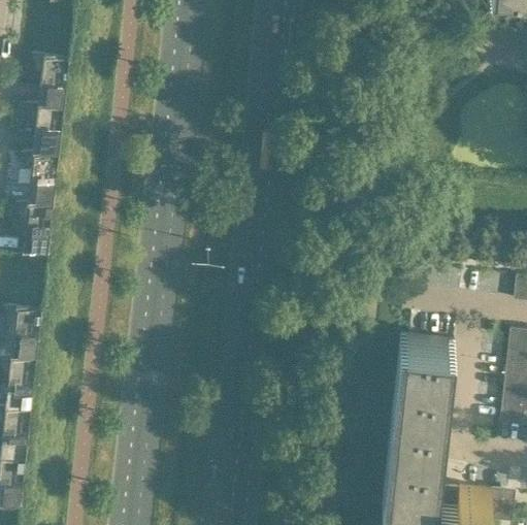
[(41,70),(37,103),(37,104),(64,107),(69,57),(32,53),(32,55),(36,69),(41,70)]
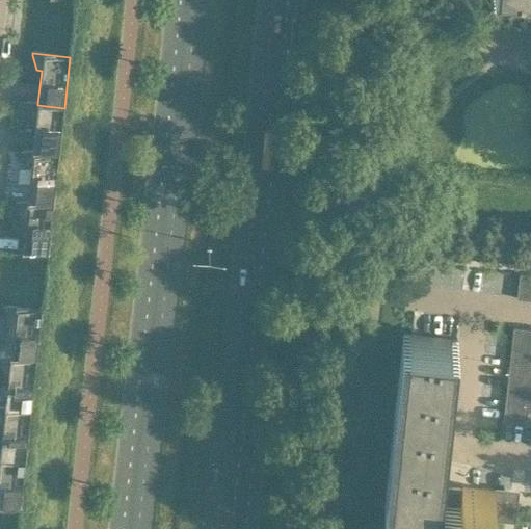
[(36,121),(32,154),(32,155),(58,157),(64,108),(37,105),(37,104),(27,103),(27,105),(31,120),(36,121)]
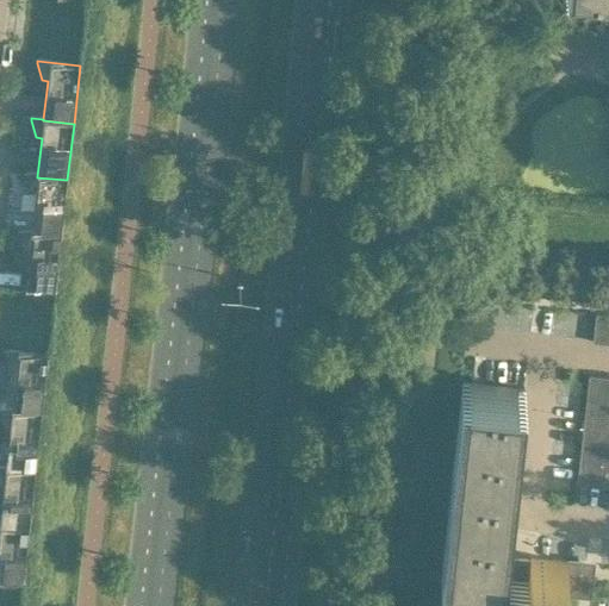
[(35,194),(31,233),(61,237),(67,180),(37,177),(37,176),(25,175),(25,176),(29,194),(35,194)]
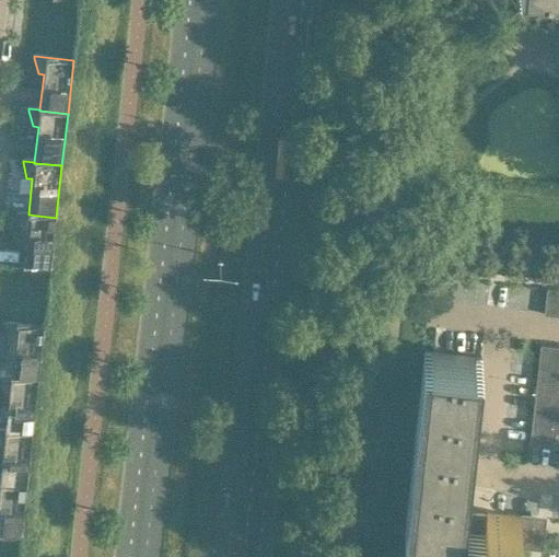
[(28,215),(18,213),(16,215),(21,231),(26,231),(23,266),(11,265),(11,267),(50,271),(56,218),(28,215)]
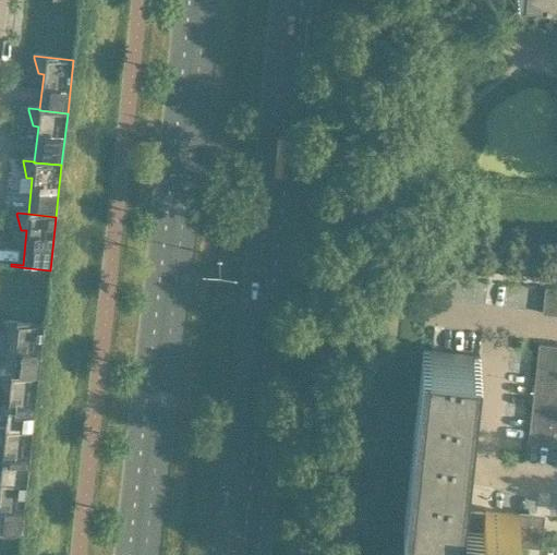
[(541,316),(554,317),(556,290),(544,289),(541,316)]
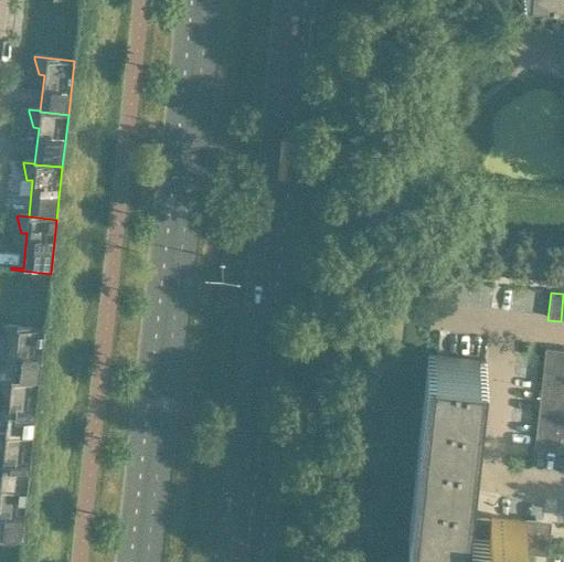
[(14,346),(11,382),(39,385),(44,331),(6,327),(4,329),(9,346),(14,346)]
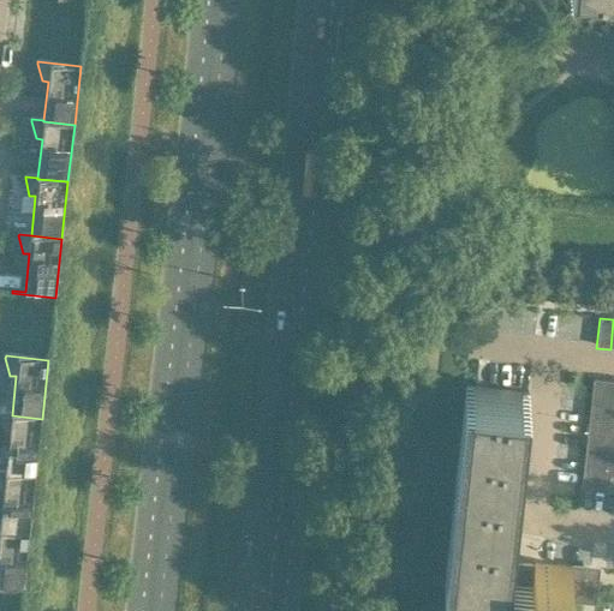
[(613,383),(594,381),(591,395),(613,397),(613,383)]
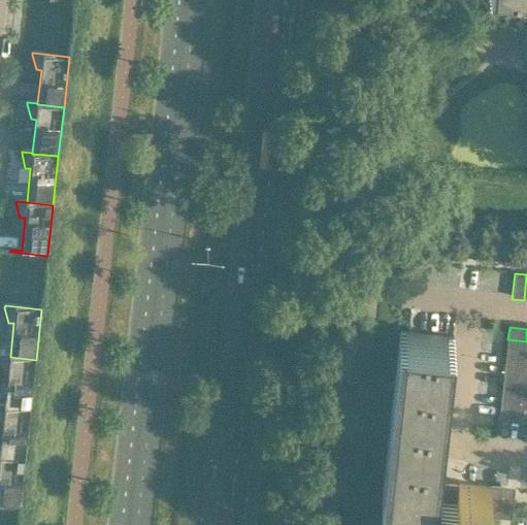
[(509,492),(465,487),(437,484),(454,339),(399,334),(392,401),(381,503),(429,509),(427,524),(481,524),(483,515),(500,517),(502,505),(507,506),(509,492)]
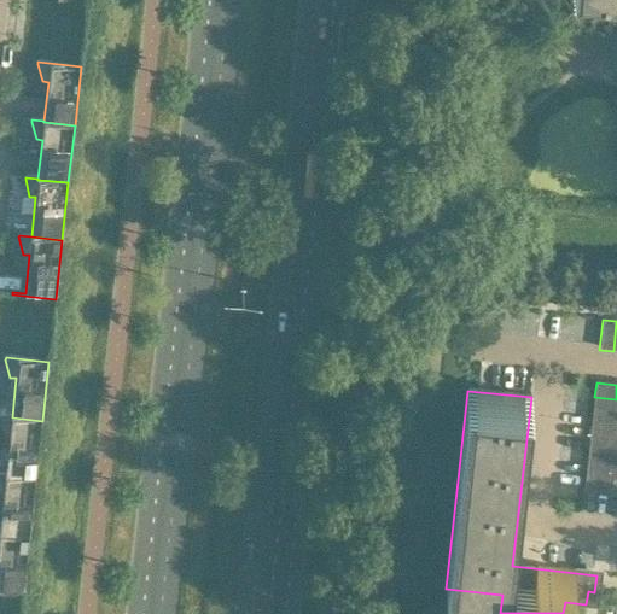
[(616,399),(594,397),(593,410),(616,413),(616,399)]
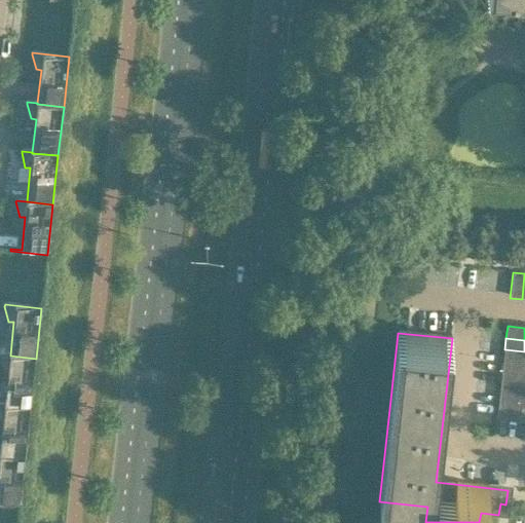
[(524,351),(504,349),(503,361),(524,363),(524,351)]
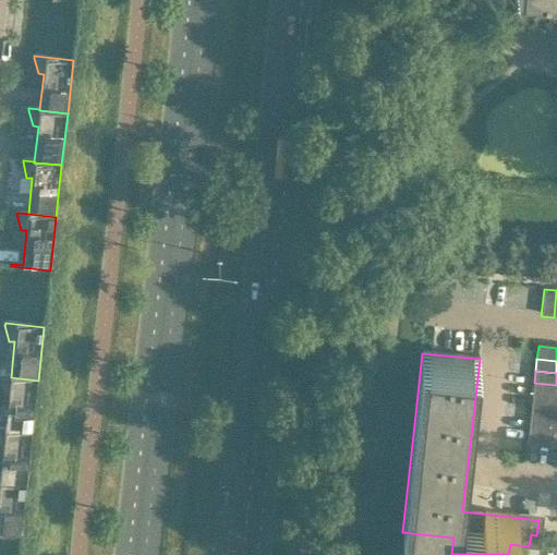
[(9,394),(5,429),(4,430),(33,433),(38,381),(11,377),(0,375),(0,381),(3,393),(9,394)]
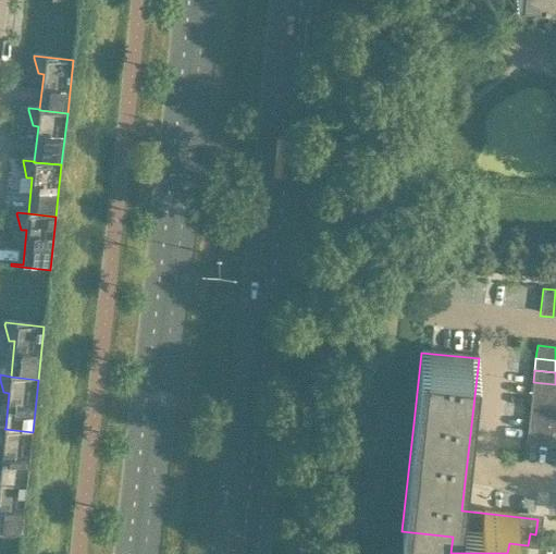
[(555,384),(533,382),(532,394),(555,396),(555,384)]
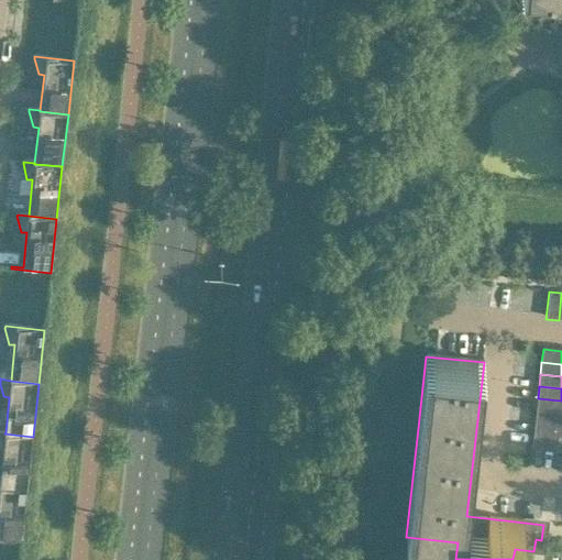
[(561,401),(538,398),(536,410),(561,413),(561,401)]
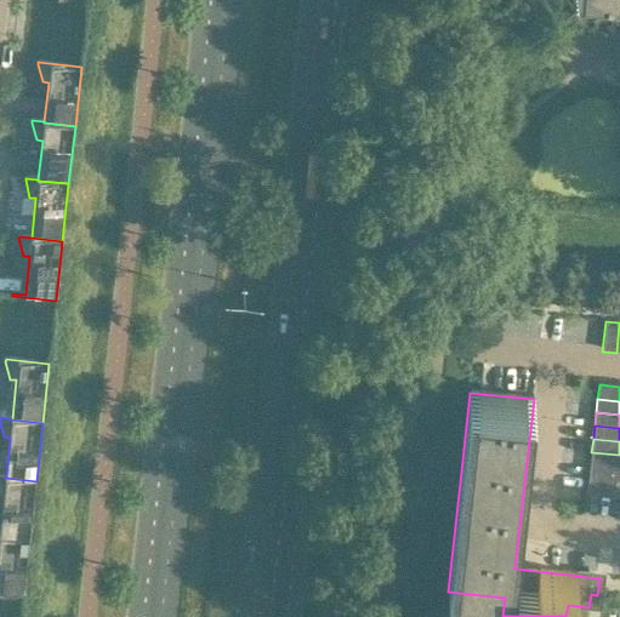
[(586,496),(607,498),(610,469),(619,470),(619,469),(619,466),(619,455),(591,452),(586,496)]
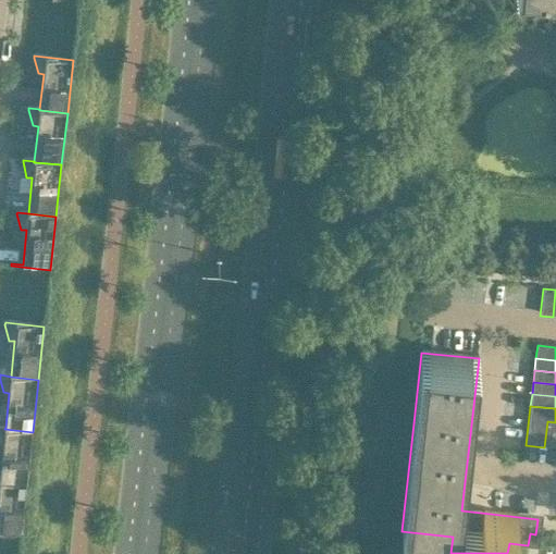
[(544,447),(555,447),(555,421),(555,422),(547,421),(544,447)]
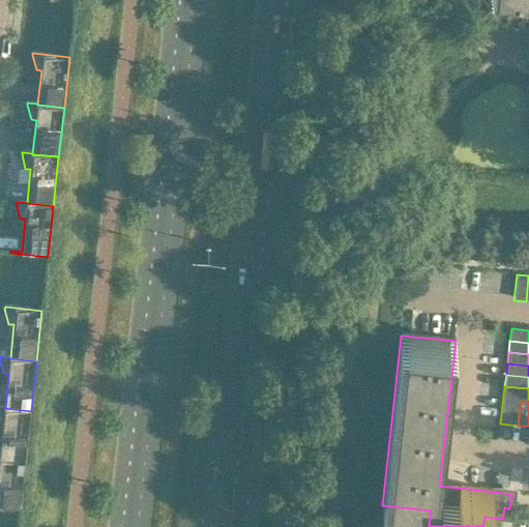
[(0,422),(3,423),(0,448),(0,458),(26,460),(31,411),(4,408),(5,407),(0,406),(0,422)]
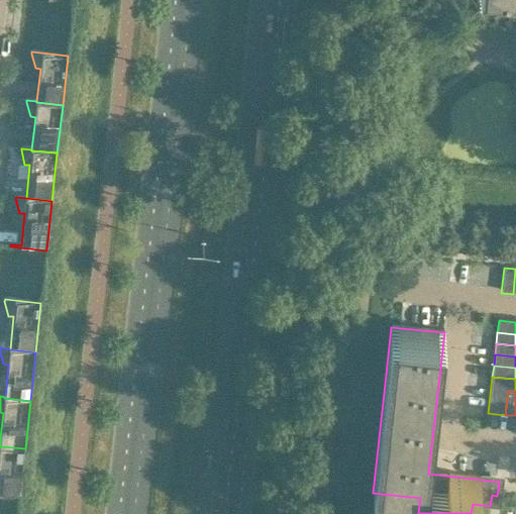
[(0,496),(19,498),(25,448),(0,446),(0,496)]
